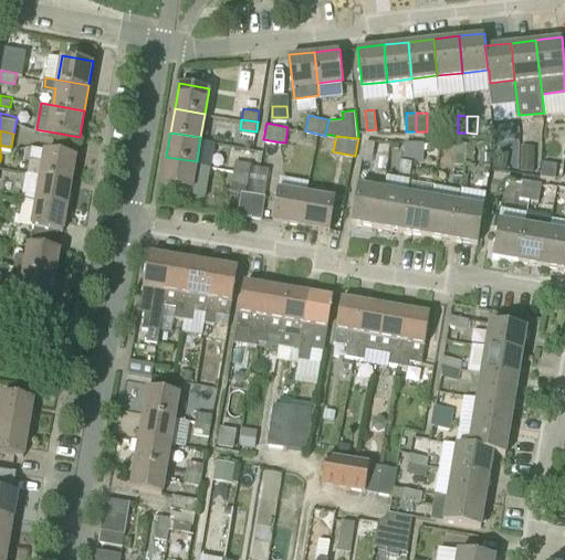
[(373,159),(376,141),(365,139),(362,157),(373,159)]
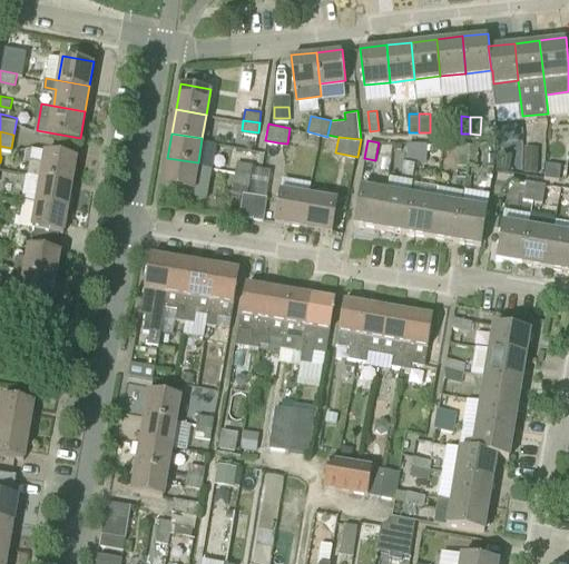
[(408,159),(418,160),(418,142),(409,141),(408,159)]
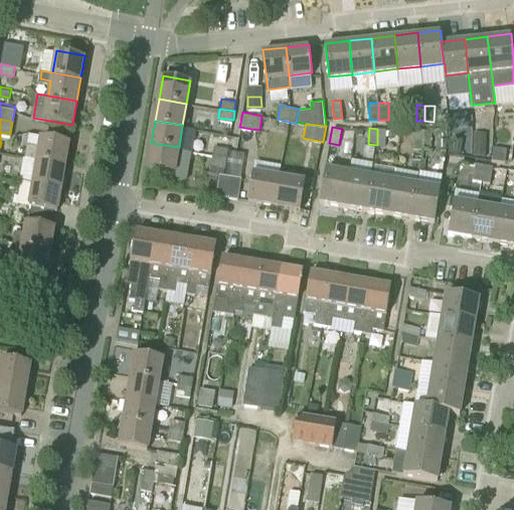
[(377,129),(377,145),(385,145),(386,129),(377,129)]
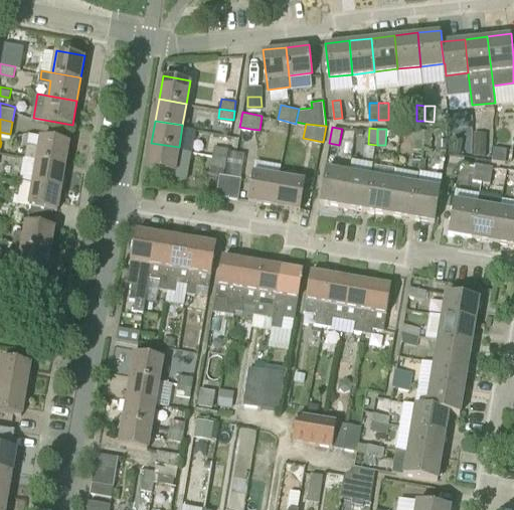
[(422,146),(423,129),(414,129),(413,146),(422,146)]
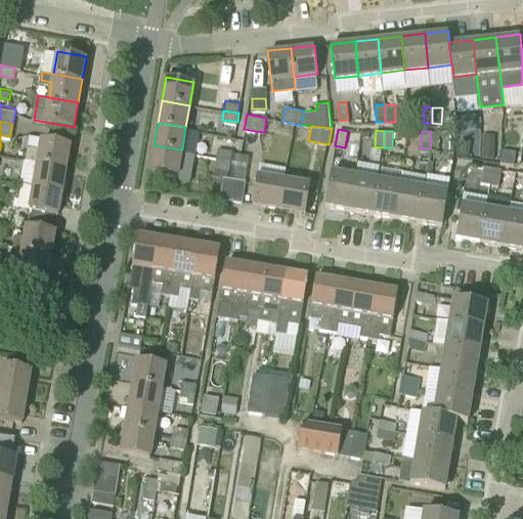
[(431,131),(430,148),(439,148),(440,132),(431,131)]
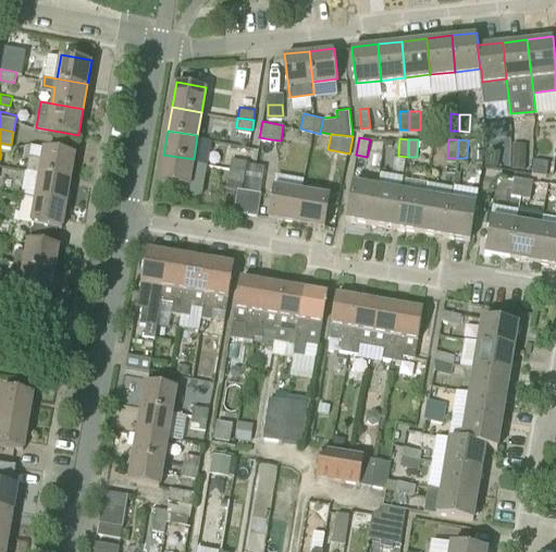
[(526,167),(527,140),(513,140),(513,167),(526,167)]
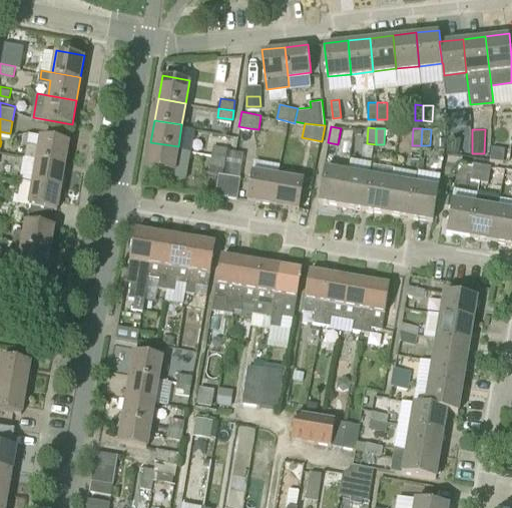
[(461,151),(464,134),(451,132),(448,148),(461,151)]
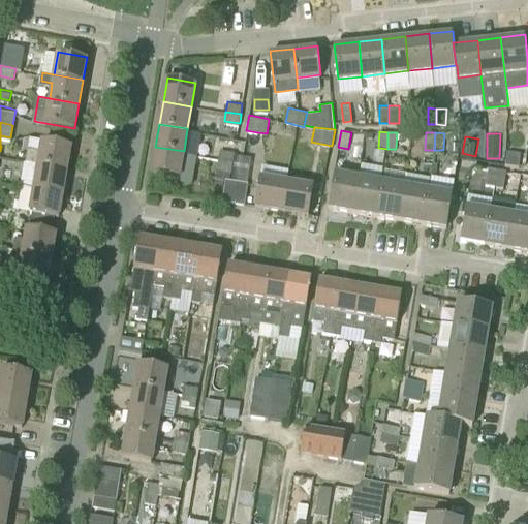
[(27,161),(38,162),(67,167),(71,144),(42,139),(41,148),(30,146),(27,161)]
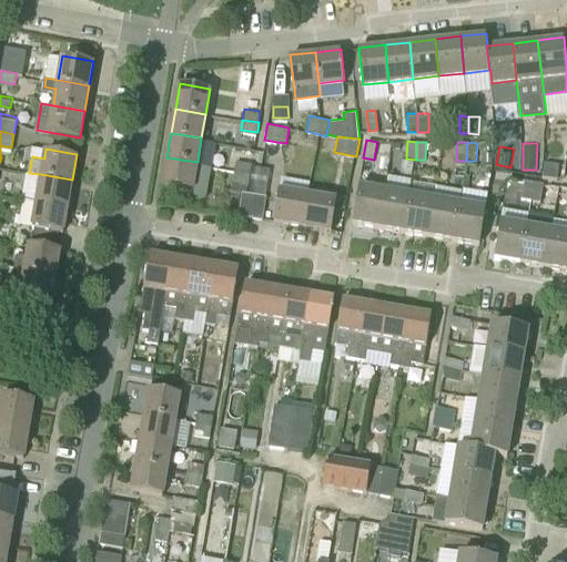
[(198,162),(166,157),(162,183),(193,187),(198,162)]
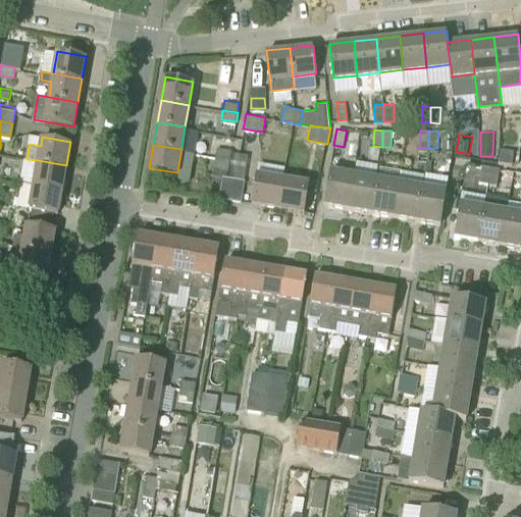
[(216,155),(229,158),(230,148),(217,146),(216,155)]
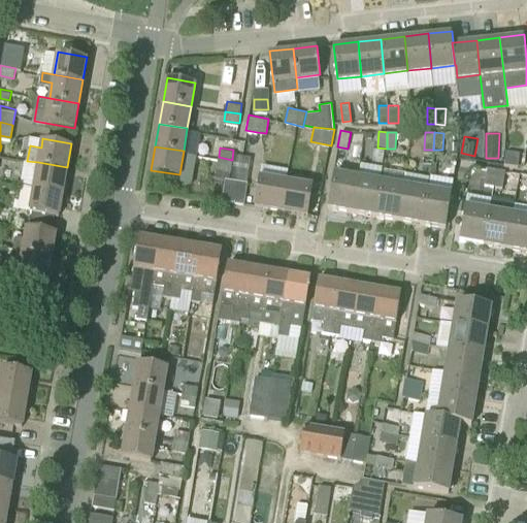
[(518,165),(520,152),(506,150),(504,163),(518,165)]
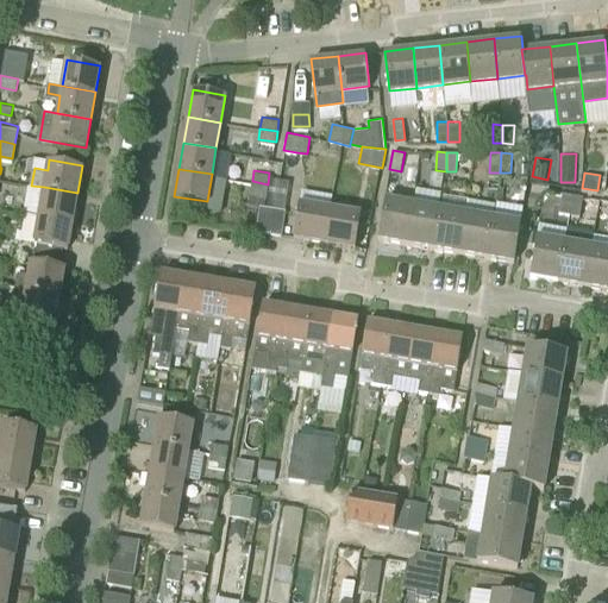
[(261,205),(264,205),(268,184),(252,181),(249,202),(261,205)]
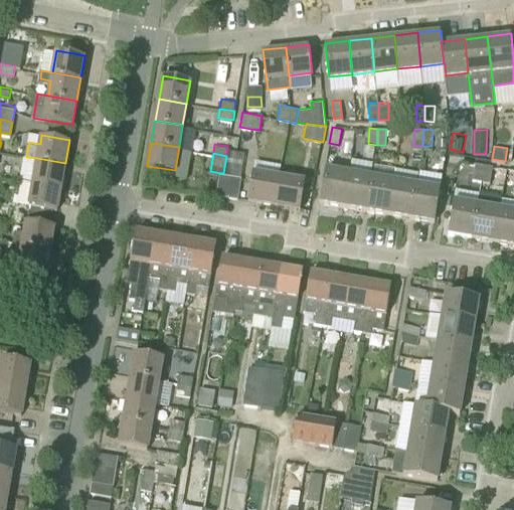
[(65,163),(37,158),(33,180),(61,185),(65,163)]
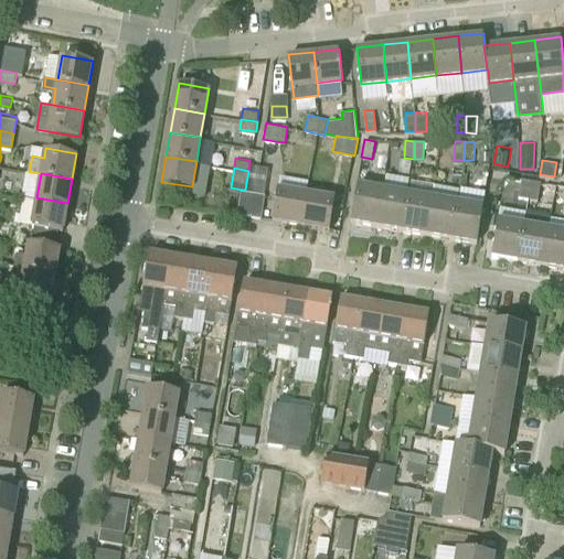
[(308,179),(279,174),(273,218),(301,223),(306,193),(308,179)]
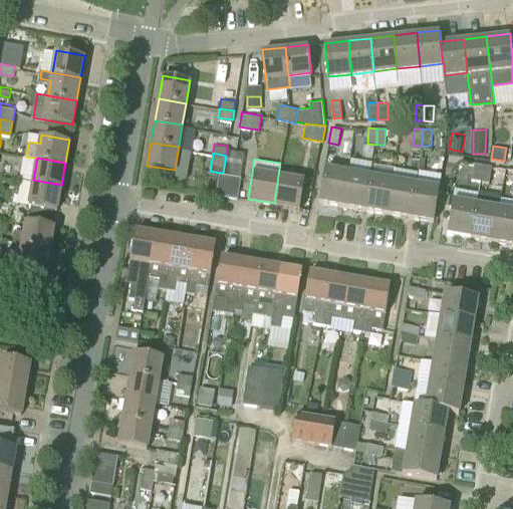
[(481,180),(484,163),(475,162),(472,178),(481,180)]
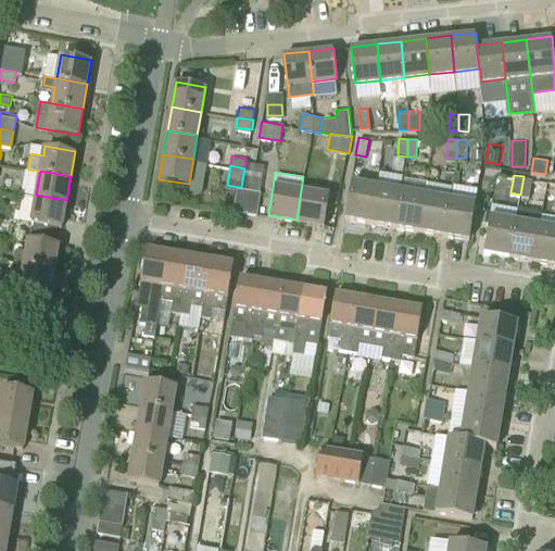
[(524,176),(520,195),(518,204),(529,205),(533,178),(524,176)]
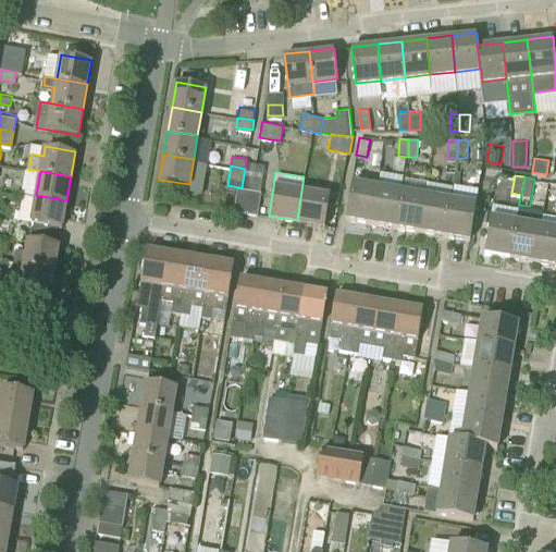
[(371,222),(378,186),(351,182),(346,218),(371,222)]
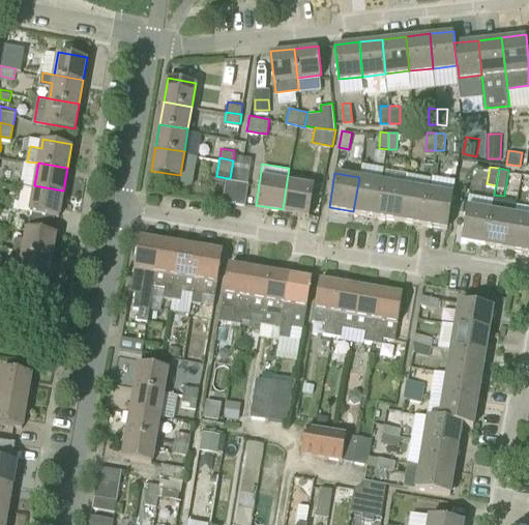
[(377,214),(382,180),(359,177),(353,211),(377,214)]
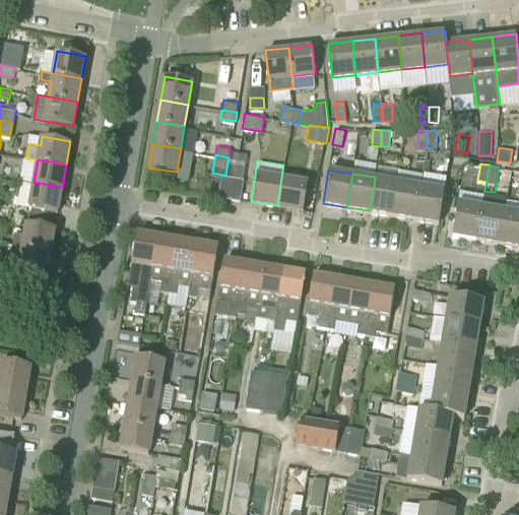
[(234,177),(225,175),(222,175),(219,195),(230,197),(234,177)]
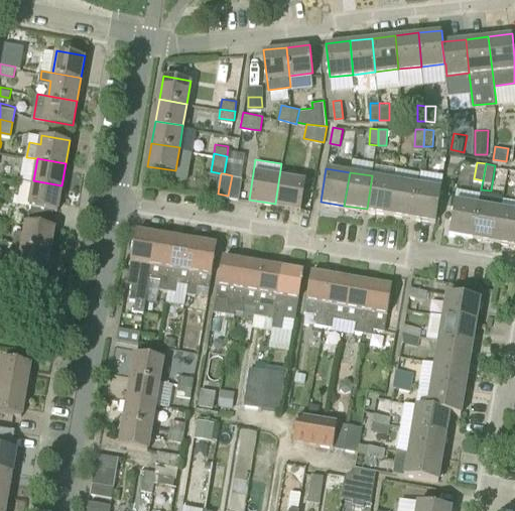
[(232,175),(228,196),(239,198),(243,177),(232,175)]
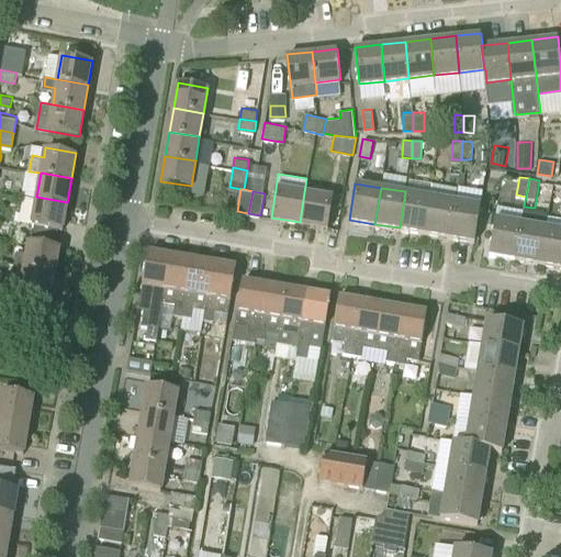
[(424,232),(430,196),(405,191),(400,227),(424,232)]
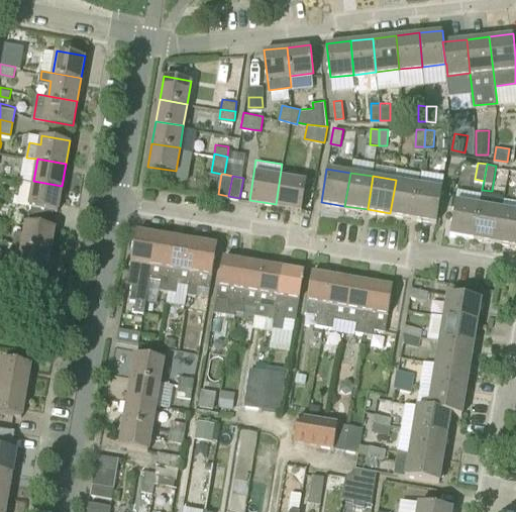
[(306,181),(280,177),(276,204),(302,208),(306,181)]
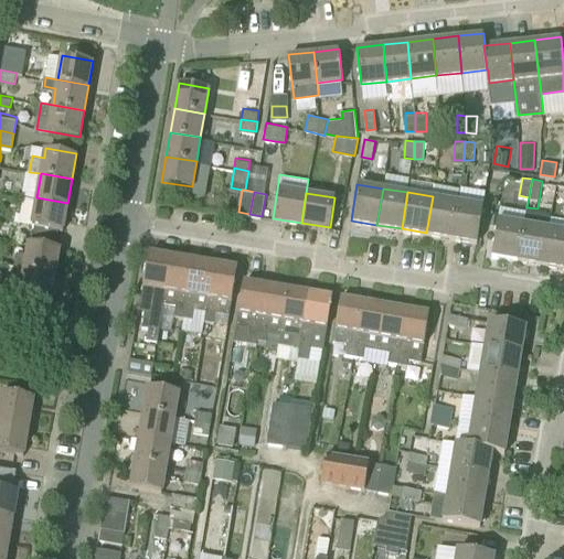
[(451,237),(457,201),(433,196),(426,233),(451,237)]
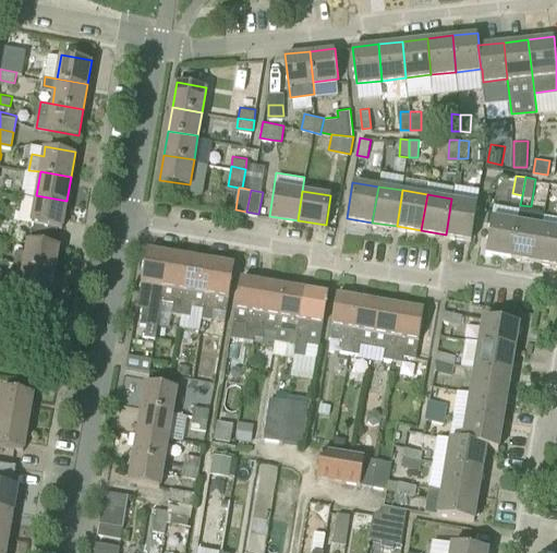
[(67,201),(36,195),(32,220),(33,221),(57,225),(62,226),(67,201)]
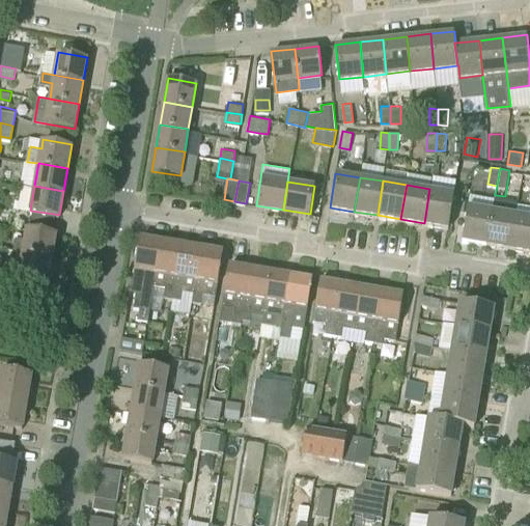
[(454,193),(429,189),(424,223),(449,227),(454,193)]
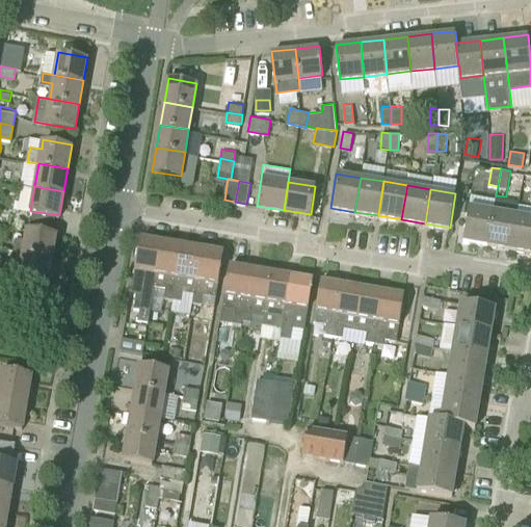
[(487,244),(494,209),(470,205),(463,240),(487,244)]
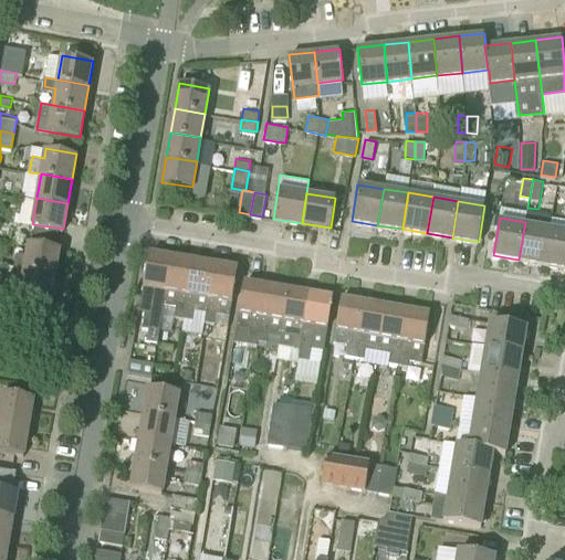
[(544,264),(550,226),(525,222),(519,260),(544,264)]
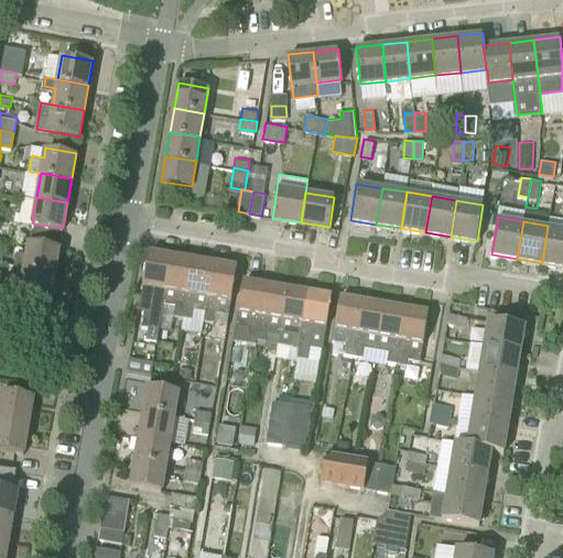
[(55,241),(57,227),(33,223),(31,237),(55,241)]
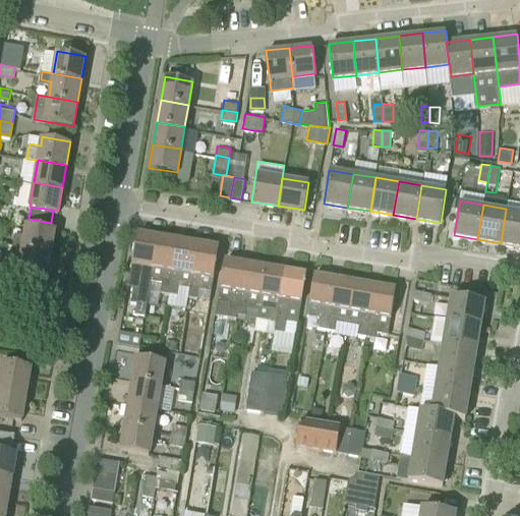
[(519,211),(506,209),(501,243),(519,246),(519,211)]
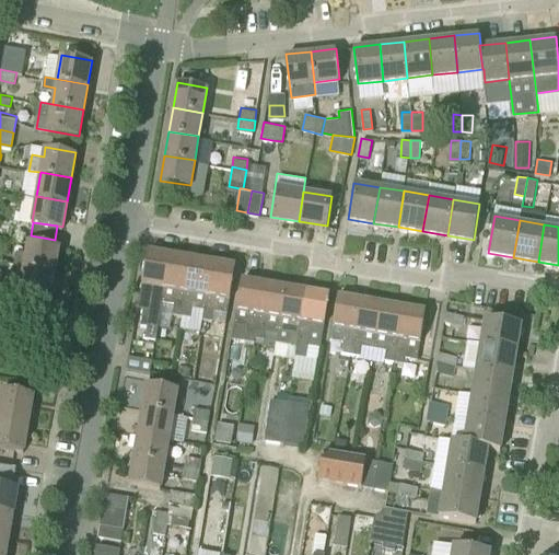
[(16,254),(15,264),(55,270),(59,245),(28,240),(26,255),(16,254)]
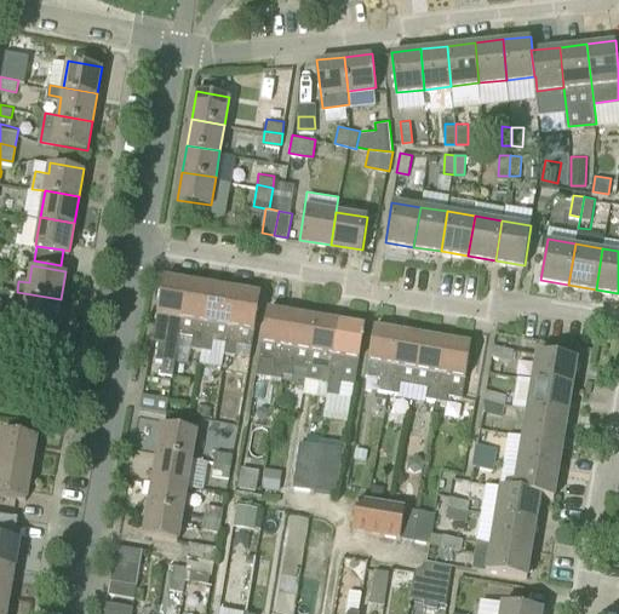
[(173,374),(181,331),(179,331),(189,279),(164,275),(153,336),(160,336),(156,357),(164,359),(161,372),(173,374)]
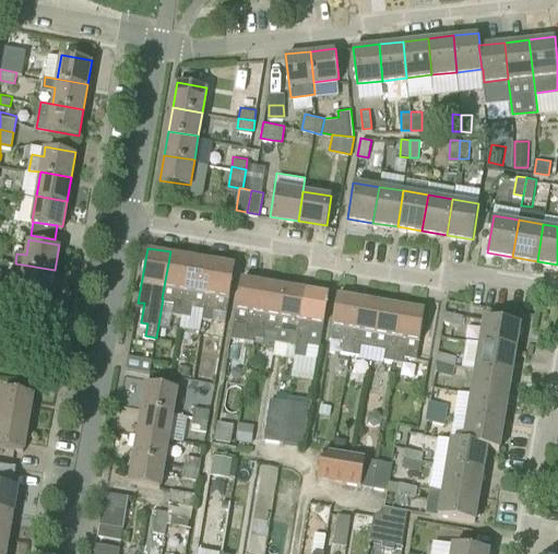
[(173,310),(182,313),(191,256),(170,251),(162,298),(163,298),(175,301),(173,310)]
